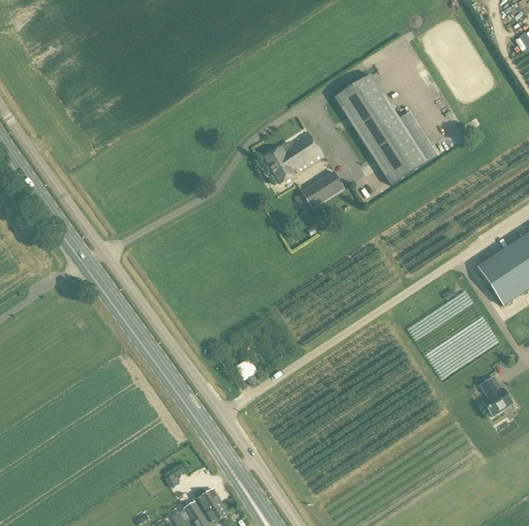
[(528,30),(516,38),(523,50),(528,45),(528,30)]
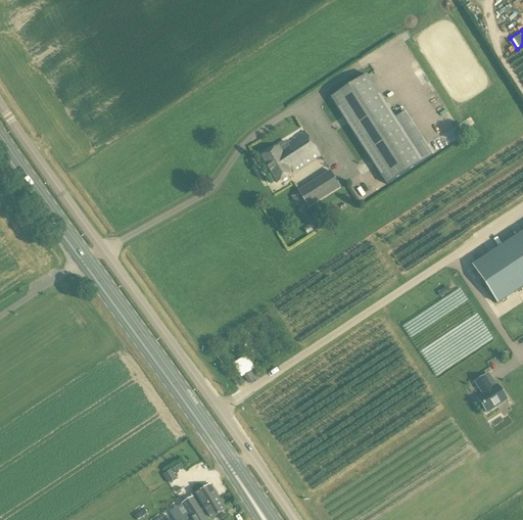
[(365,72),(330,95),(386,181),(431,151),(403,108),(393,114),(365,72)]
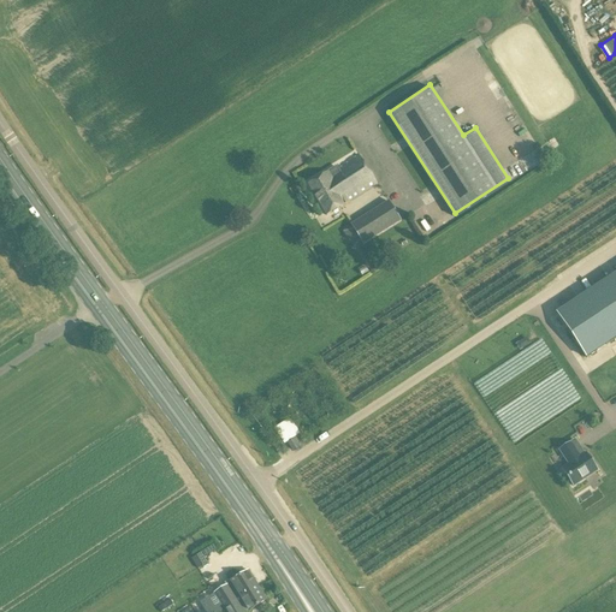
[(359,152),(339,164),(338,162),(307,182),(326,213),(344,202),(342,198),(375,179),(359,152)]
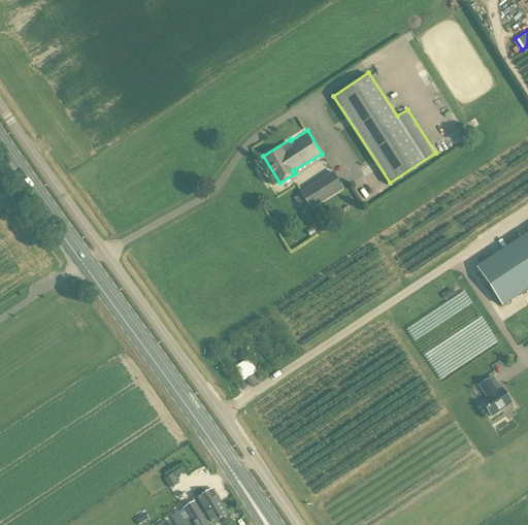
[(342,187),(332,170),(300,190),(311,207),(342,187)]
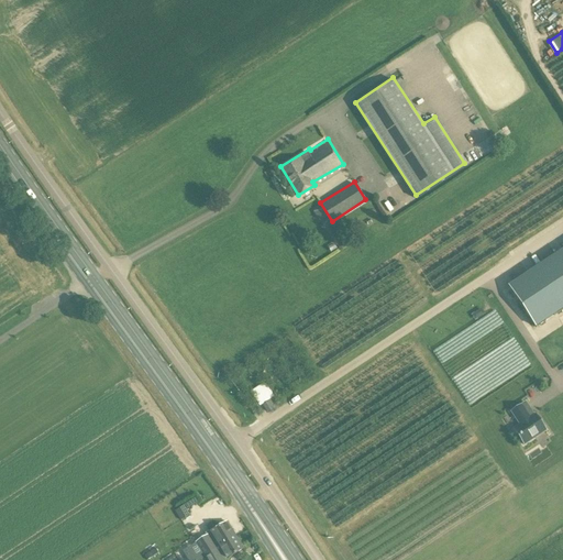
[(562,253),(511,288),(537,326),(562,307),(562,253)]
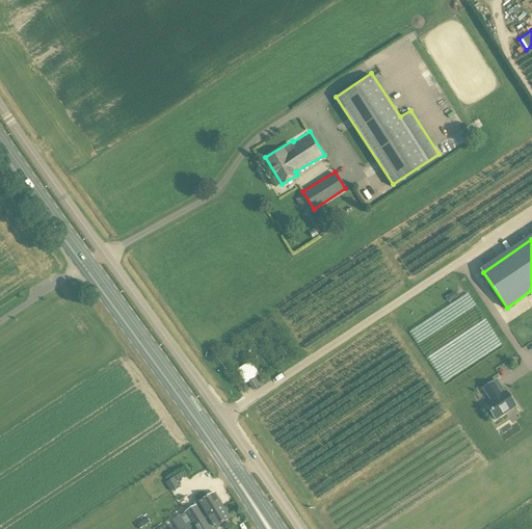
[(247,380),(261,371),(251,358),(238,367),(247,380)]
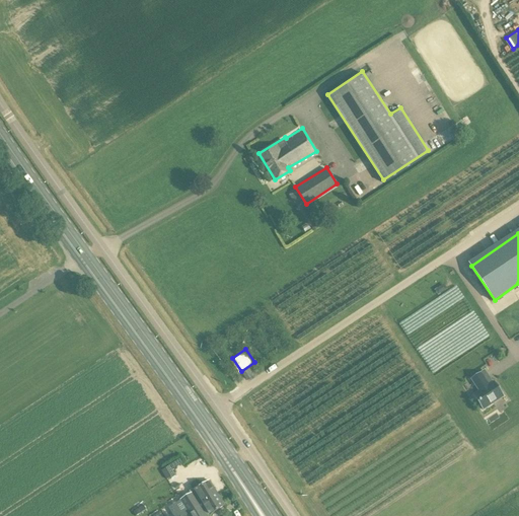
[(477,382),(482,387),(473,393),(483,408),(495,399),(493,397),(501,391),(494,379),(492,380),(485,368),(471,377),(475,383),(477,382)]
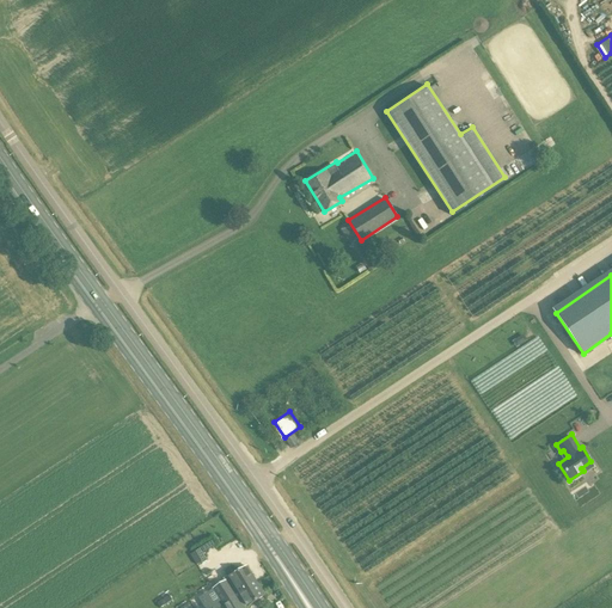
[(243,578),(252,572),(249,565),(214,587),(216,590),(204,599),(210,607),(215,607),(240,591),(242,594),(250,589),(243,578)]
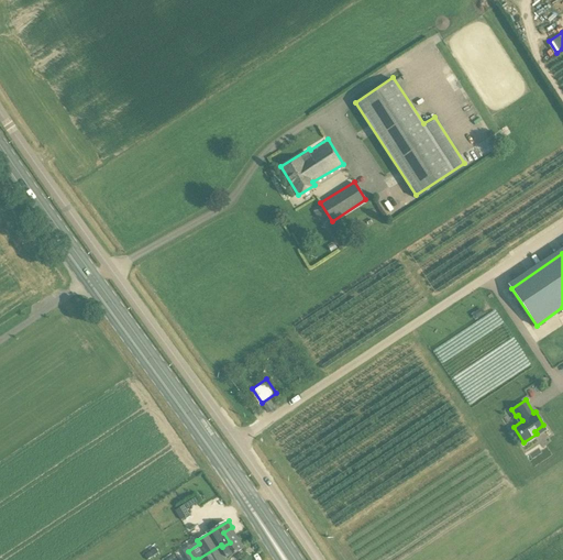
[(206,555),(208,558),(203,559),(220,559),(244,546),(232,527),(223,533),(230,542),(222,547),(221,545),(198,559),(206,555)]
